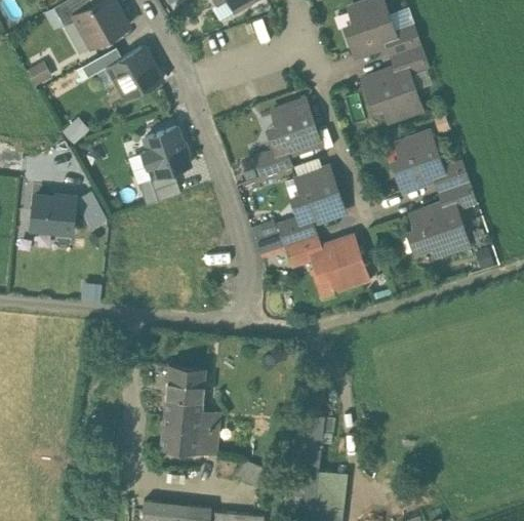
[(92,0),(70,0),(55,8),(66,27),(77,21),(75,16),(95,5),(92,0)]
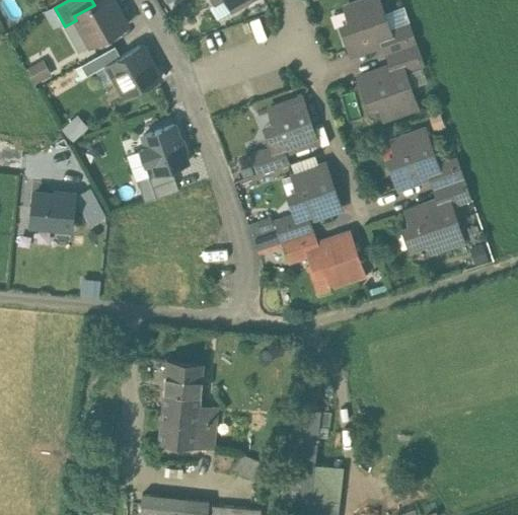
[(130,26),(114,0),(102,0),(94,5),(74,16),(76,20),(91,48),(130,26)]
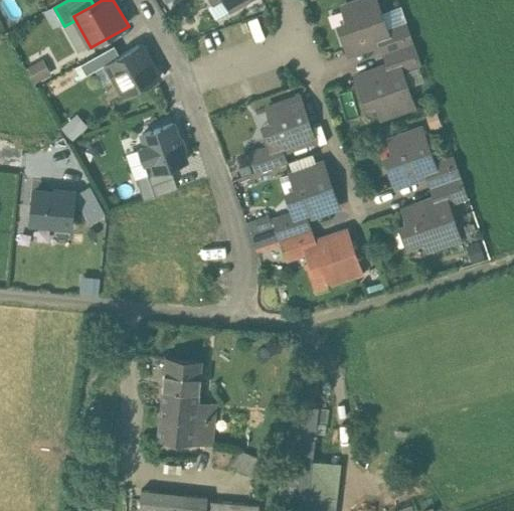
[(252,0),(222,0),(230,13),(252,0)]
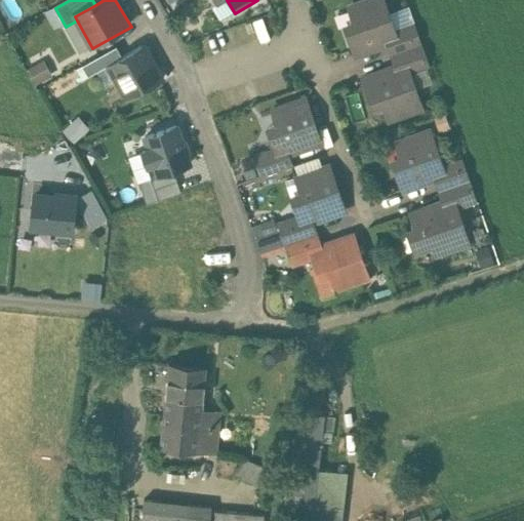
[(385,0),(378,0),(350,10),(359,38),(349,41),(355,58),(388,47),(419,36),(415,26),(396,33),(385,0)]
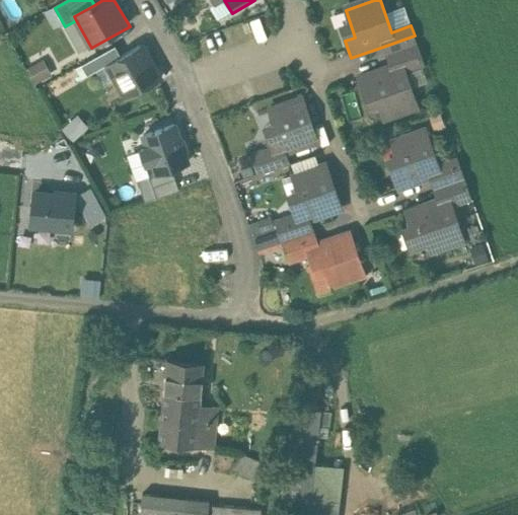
[(415,35),(383,47),(387,58),(419,47),(415,35)]
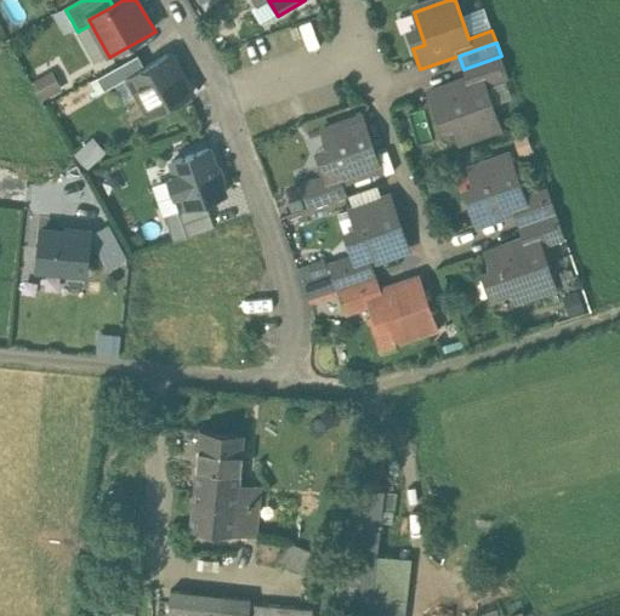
[(501,56),(464,69),(468,83),(506,69),(501,56)]
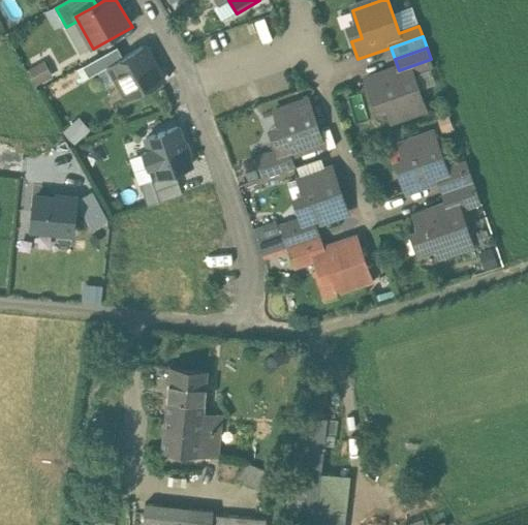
[(144,50),(112,67),(132,101),(136,99),(163,84),(144,50)]
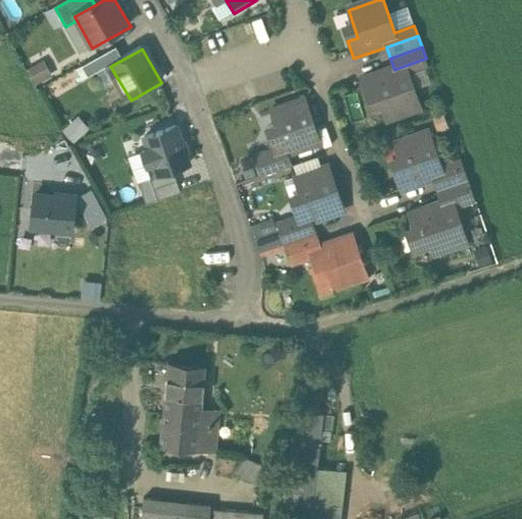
[(99,58),(83,67),(89,78),(105,68),(99,58)]
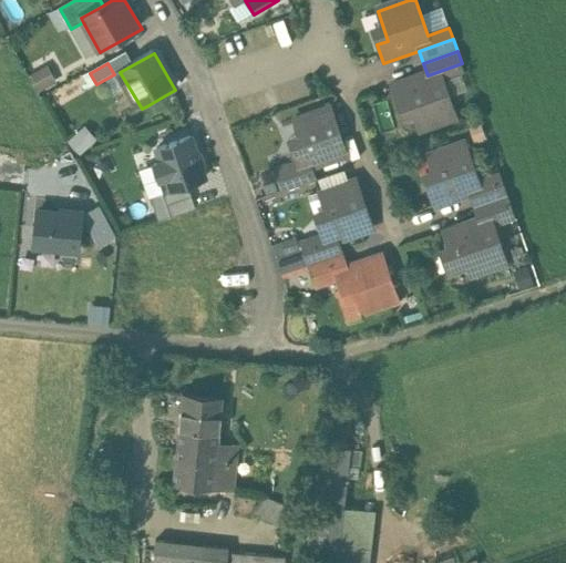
[(428,75),(392,88),(399,106),(410,103),(420,133),(458,120),(444,82),(465,74),(462,63),(428,75)]
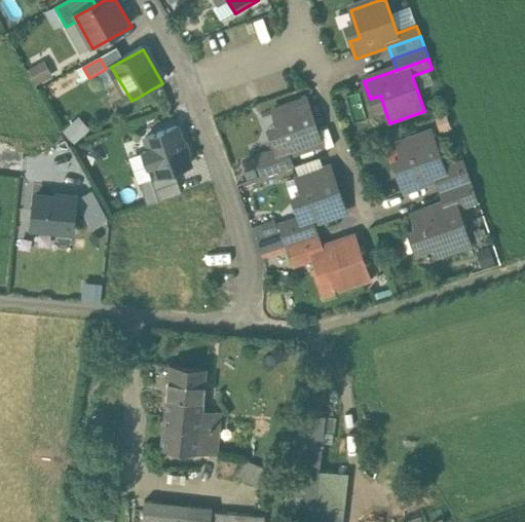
[(42,84),(59,77),(52,63),(36,70),(42,84)]
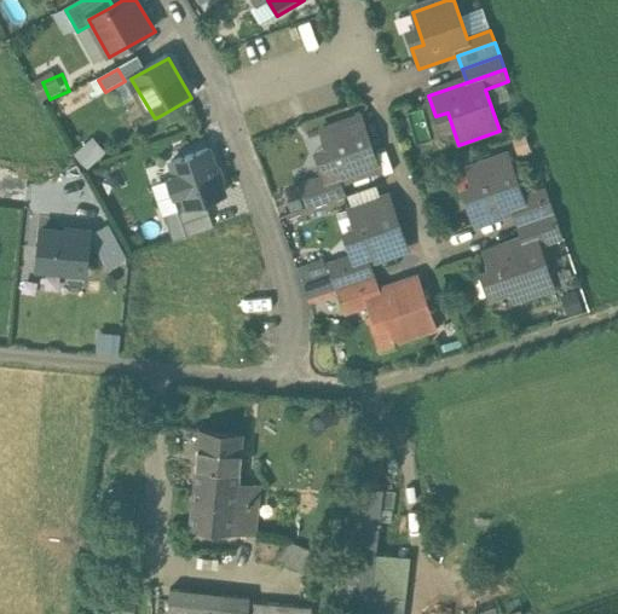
[(362,119),(322,133),(333,166),(321,169),(324,179),(301,186),(305,198),(341,185),(381,172),(362,119)]
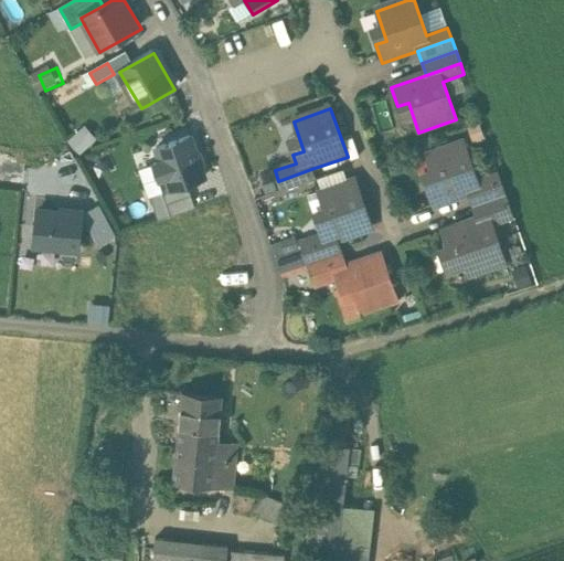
[(94,127),(74,140),(84,155),(104,141),(94,127)]
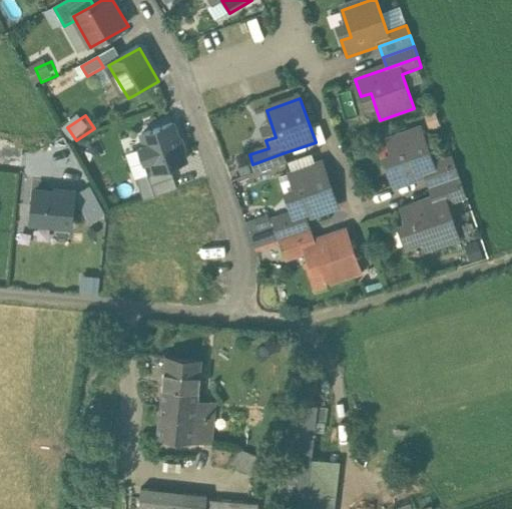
[(173,125),(142,136),(147,148),(140,151),(145,164),(151,162),(156,174),(170,169),(186,163),(173,125)]
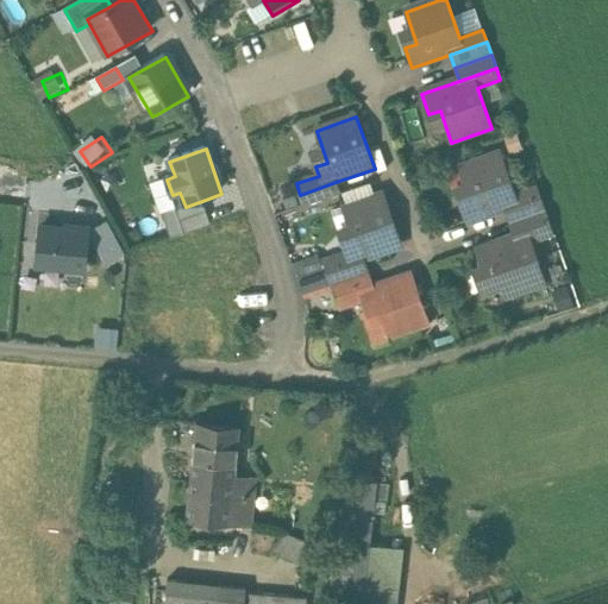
[(501,155),(461,169),(471,201),(461,205),(468,225),(506,212),(541,199),(538,188),(515,195),(501,155)]
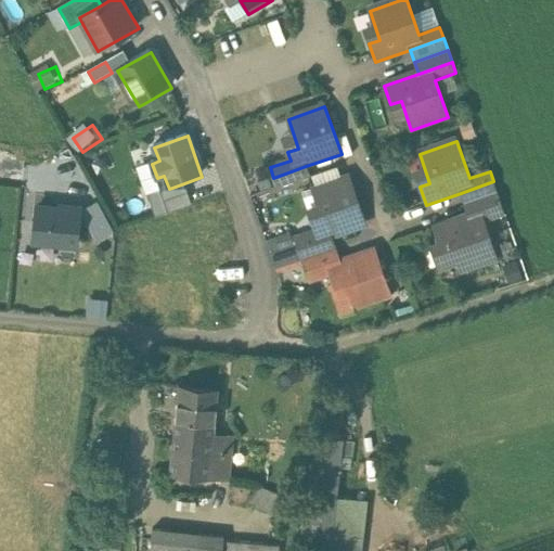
[(306,166),(273,178),(278,190),(310,178),(306,166)]
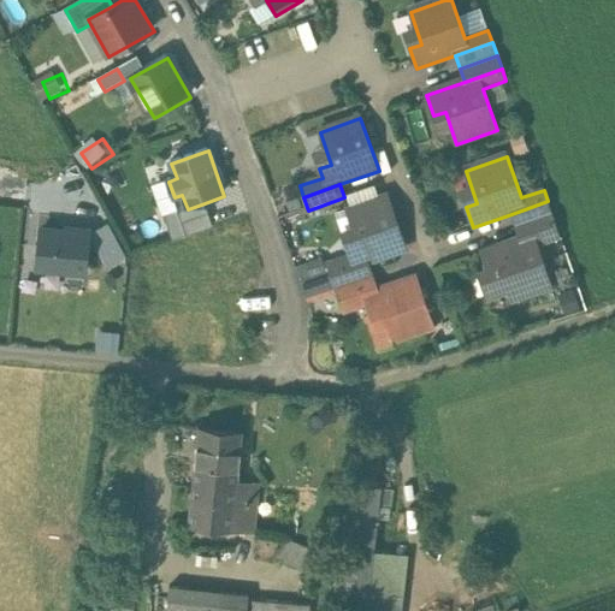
[(389,199),(348,213),(360,244),(348,249),(352,257),(329,266),(332,276),(368,264),(407,250),(389,199)]
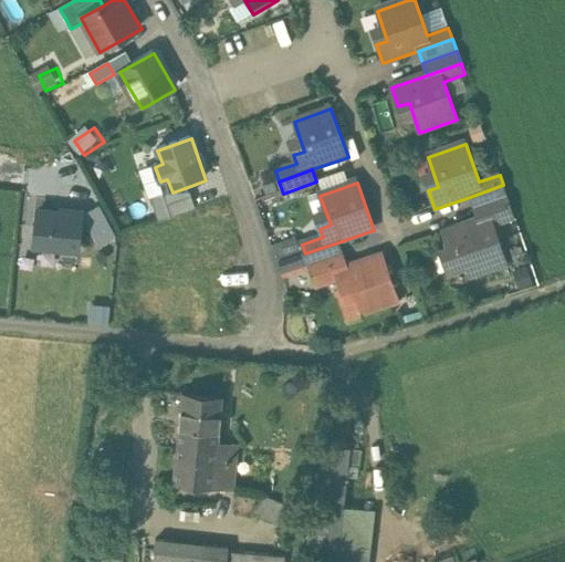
[(503,185),(470,197),(474,209),(508,197),(503,185)]
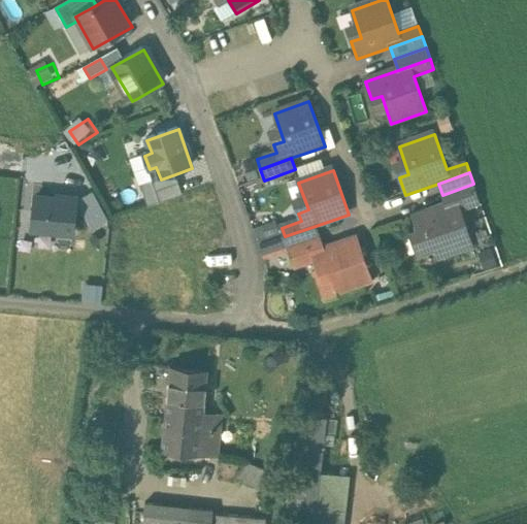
[(161,179),(140,187),(147,208),(183,196),(175,174),(161,179)]
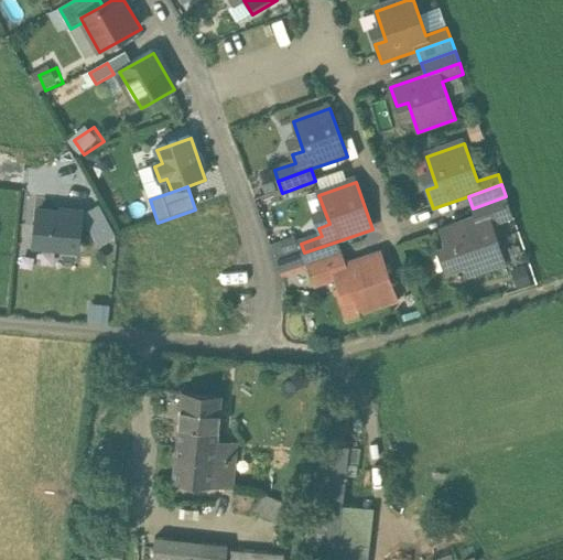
[(506,196),(473,208),(476,221),(510,208),(506,196)]
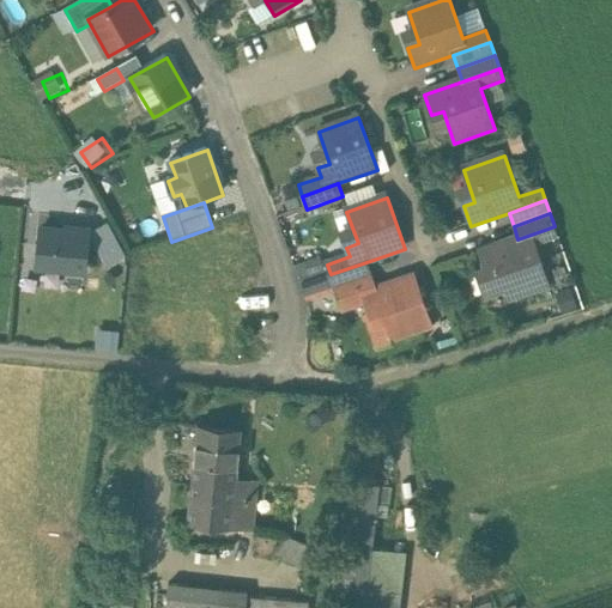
[(517,239),(480,254),(488,273),(498,269),(509,301),(550,287),(535,245),(558,238),(555,226),(517,239)]
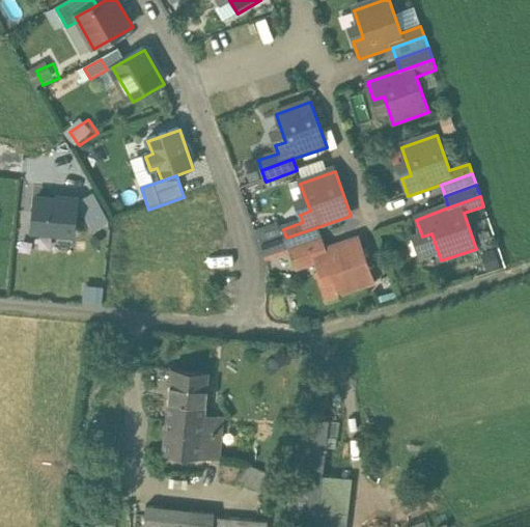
[(77,203),(36,200),(33,233),(74,237),(77,203)]
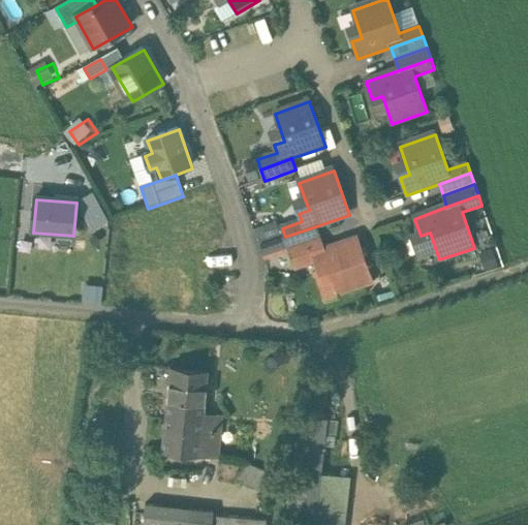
[(316,226),(285,237),(289,249),(320,239),(316,226)]
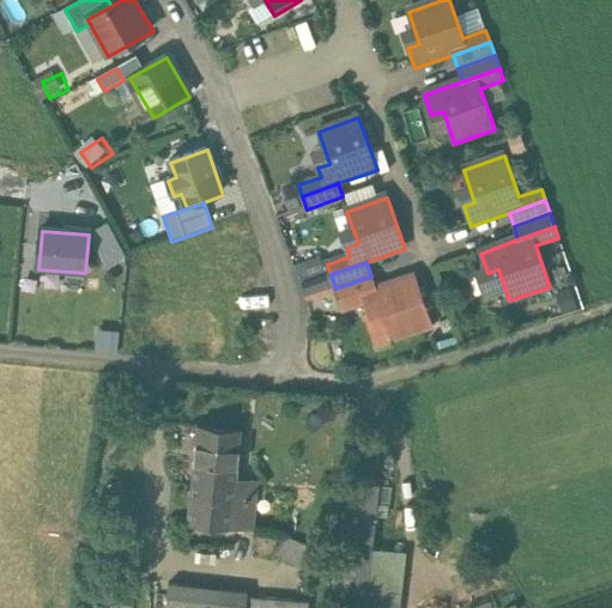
[(371,277),(335,289),(340,302),(376,290),(371,277)]
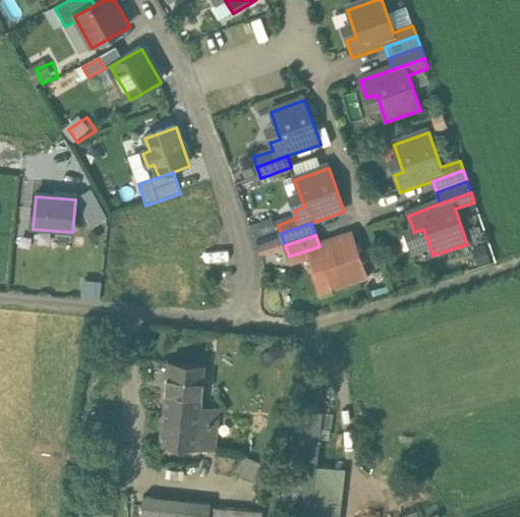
[(320,246),(289,256),(292,267),(311,260),(314,267),(324,264),(334,291),(367,279),(352,235),(320,246)]
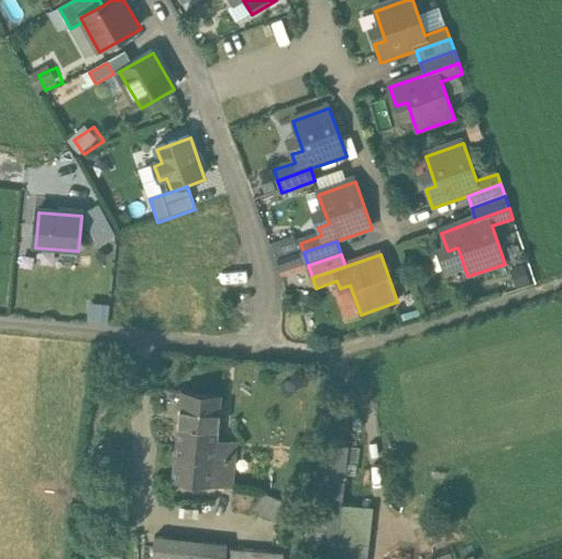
[(222,397),(183,394),(174,483),(231,490),(235,444),(218,441),(222,397)]
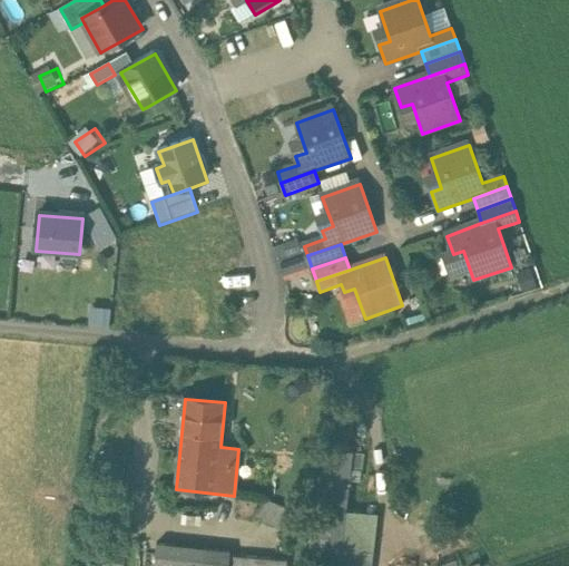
[(363,456),(326,452),(321,497),(347,500),(351,471),(361,474),(363,456)]
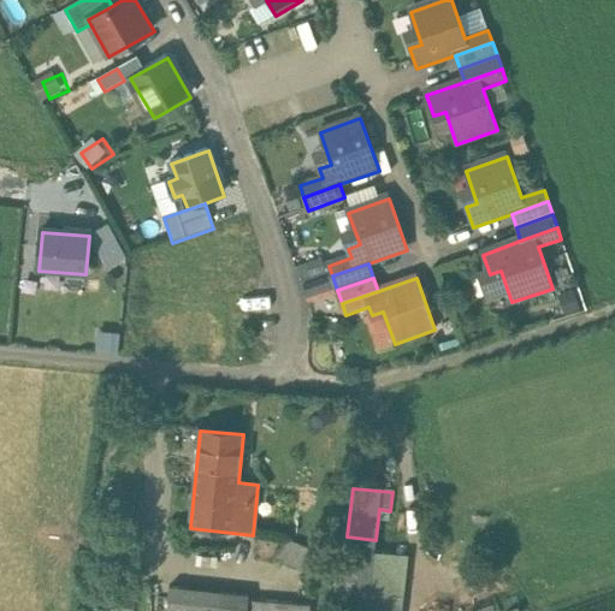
[(313,553),(285,540),(276,561),(306,574),(309,564),(313,553)]
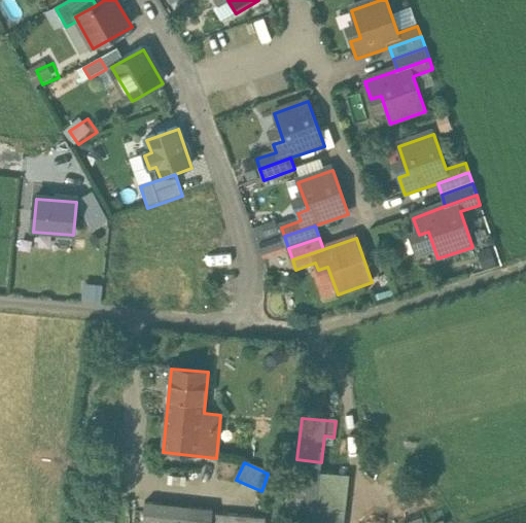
[(342,522),(347,479),(294,473),(292,484),(289,484),(285,522),(342,522)]
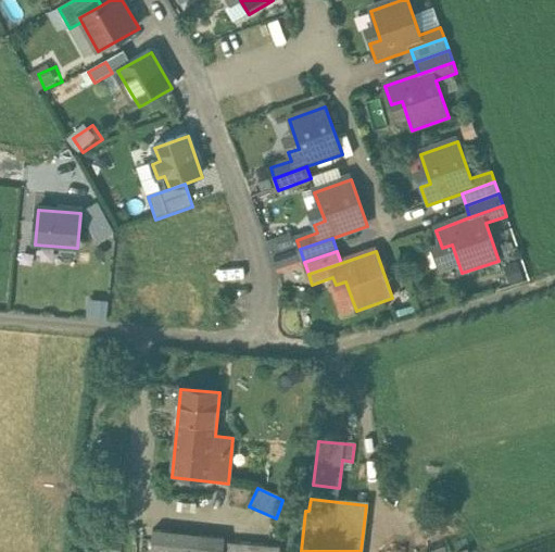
[(299,507),(282,500),(279,510),(294,517),(299,507)]
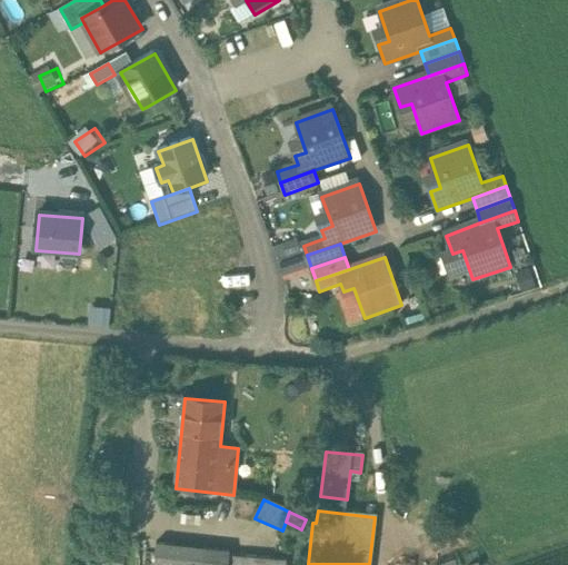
[(287,564),(287,561),(230,557),(230,554),(157,545),(155,564),(287,564)]
